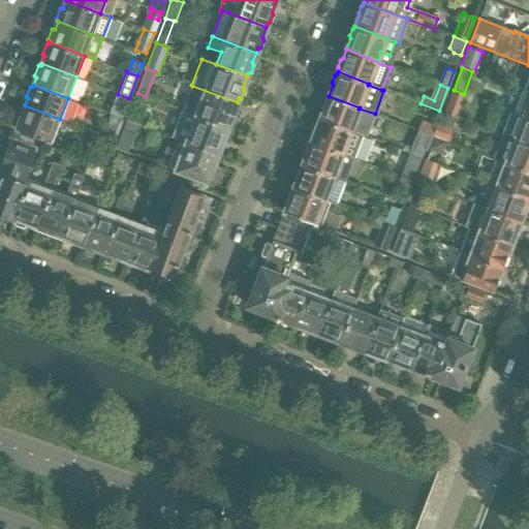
[(192,86),(182,111),(227,128),(228,125),(231,124),(235,116),(232,114),(238,102),(192,86)]
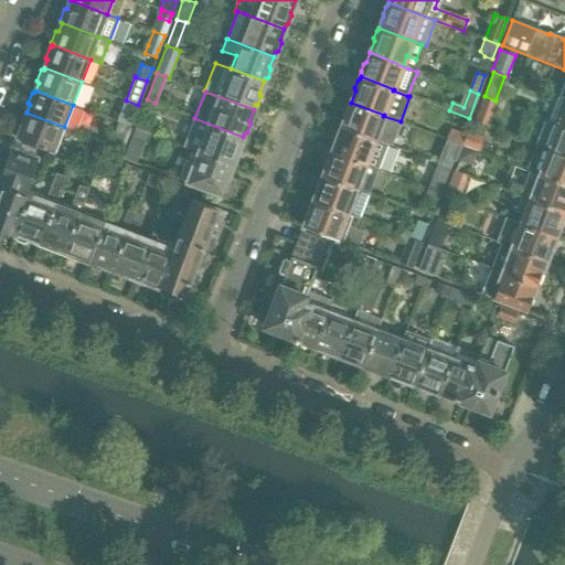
[(496,100),(484,96),(476,120),(487,125),(496,100)]
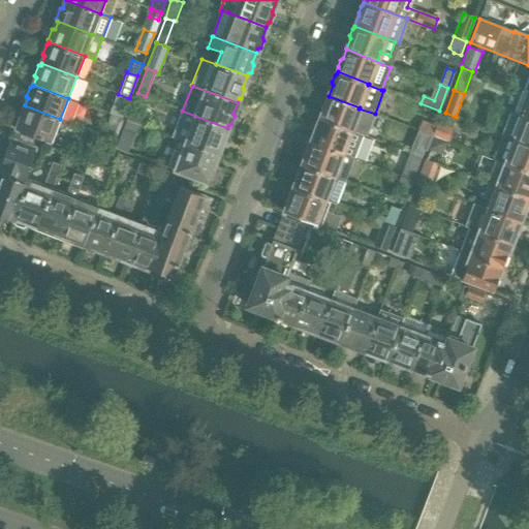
[(516,113),(524,116),(528,117),(528,93),(524,91),(516,113)]
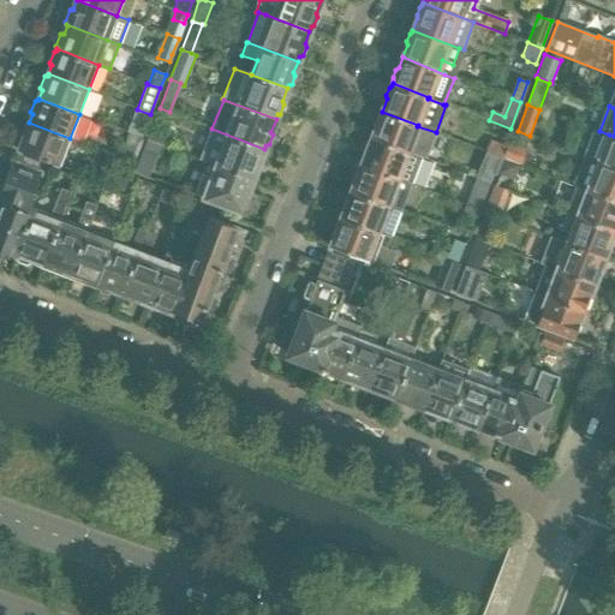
[(150,114),(137,109),(129,132),(142,137),(145,131),(151,115),(150,114)]
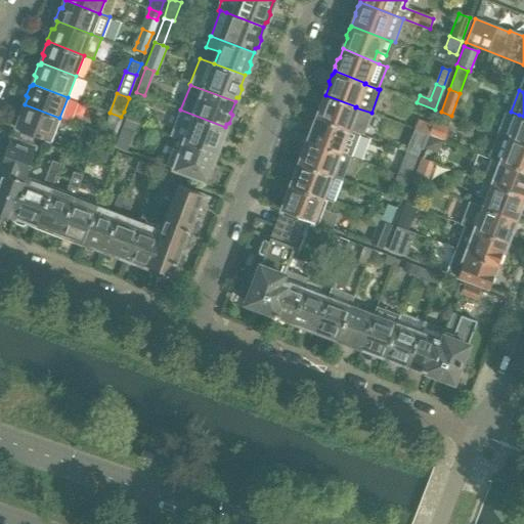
[(320,106),(316,118),(347,129),(355,107),(356,106),(325,95),(324,95),(322,97),(319,104),(320,106)]
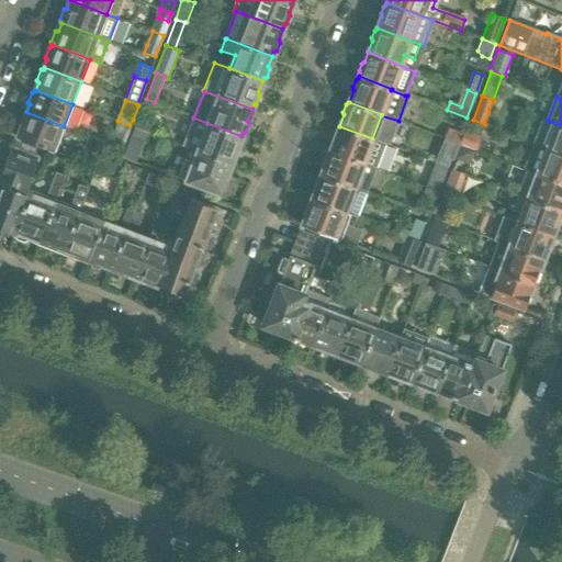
[(64,126),(26,112),(26,114),(25,114),(23,115),(19,125),(21,127),(18,137),(54,152),(64,126)]
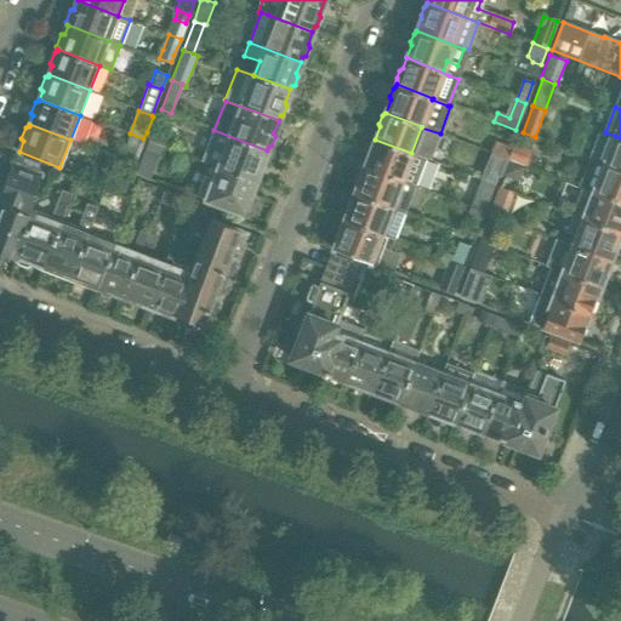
[(153,129),(144,153),(158,158),(163,159),(172,136),(153,129)]
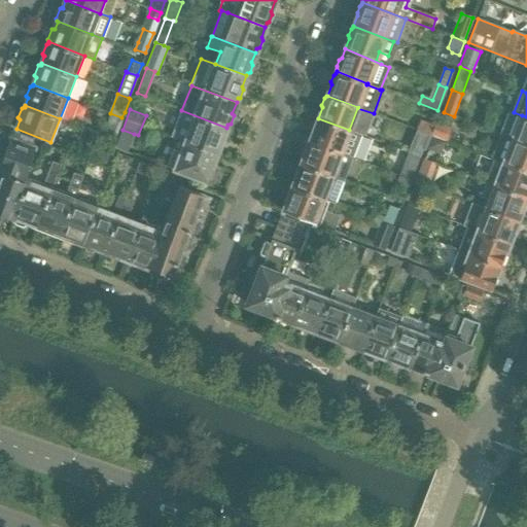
[(170,137),(176,139),(216,154),(217,150),(220,149),(223,142),(222,139),(226,128),(181,110),(180,110),(170,137)]
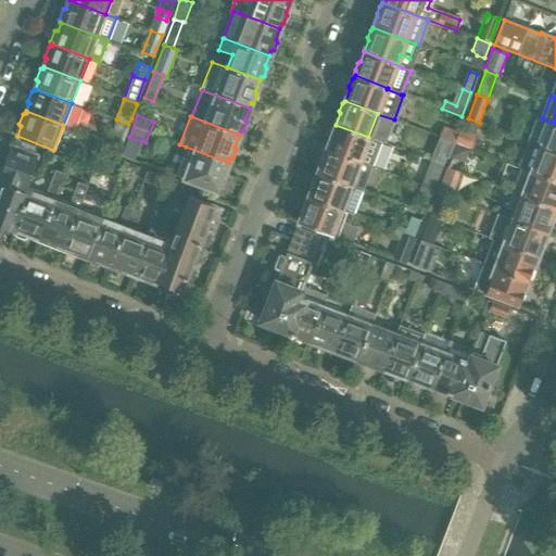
[(110,138),(122,142),(128,124),(116,119),(110,138)]
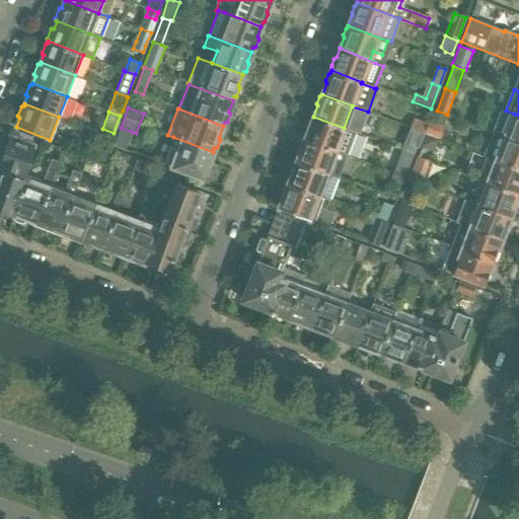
[(518,115),(514,114),(506,136),(518,141),(518,115)]
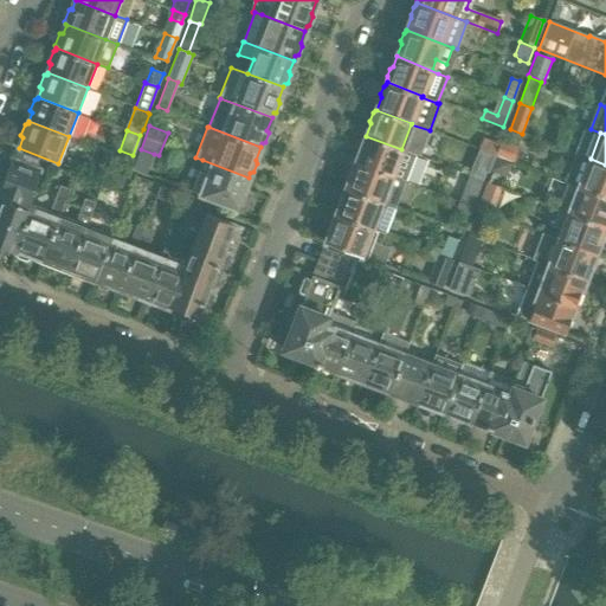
[(360,150),(356,162),(405,181),(414,154),(401,149),(366,136),(366,137),(362,140),(360,147),(360,150)]
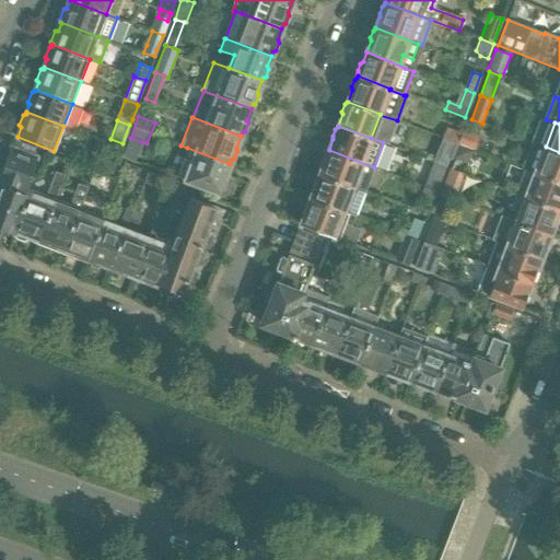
[(442,138),(455,143),(457,144),(462,131),(447,126),(442,138)]
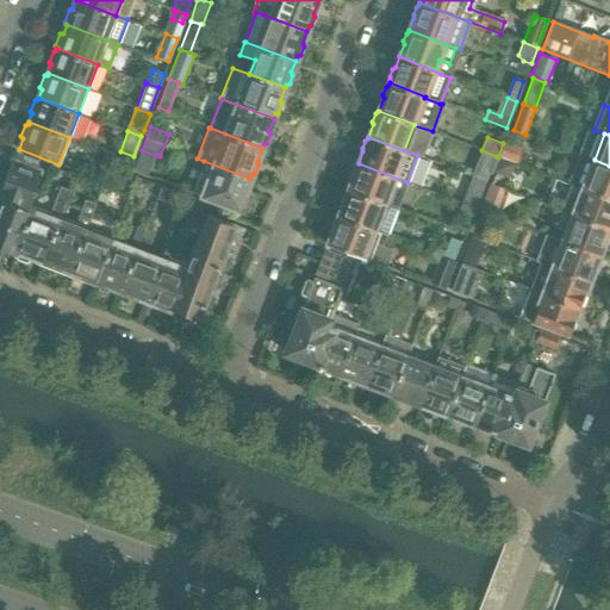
[(499,157),(503,159),(518,165),(523,148),(504,142),(499,157)]
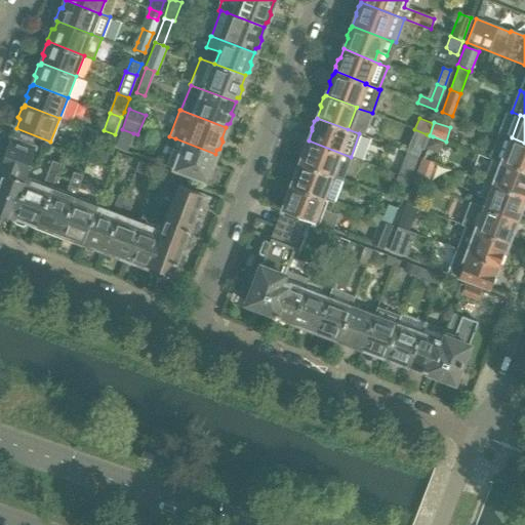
[(133,133),(122,129),(116,148),(127,152),(127,151),(133,133)]
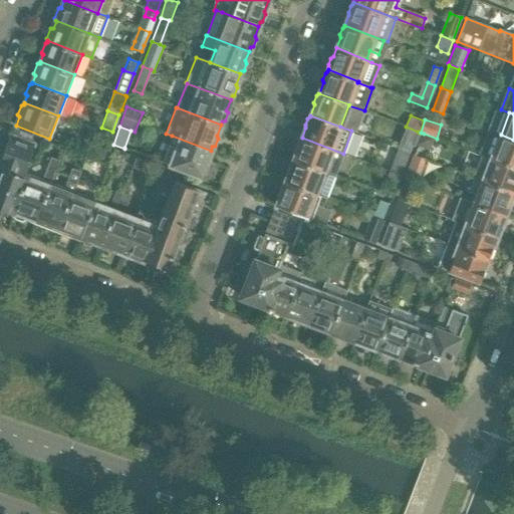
[(479,154),(482,155),(513,166),(513,140),(501,135),(500,136),(488,132),(479,154)]
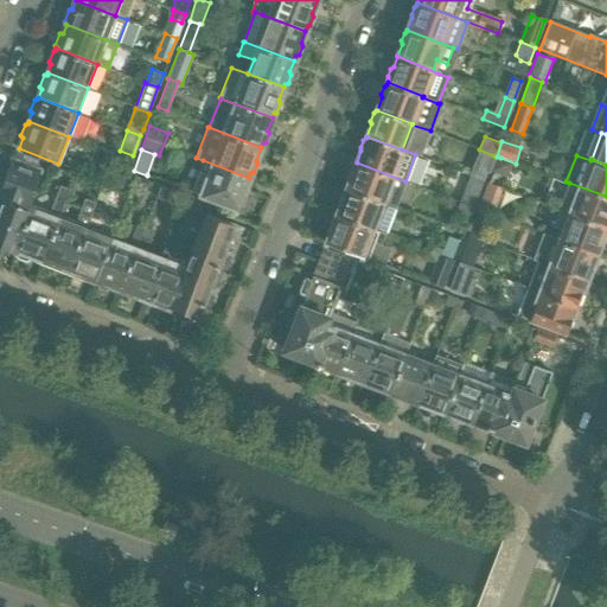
[(491,172),(493,173),(504,177),(509,164),(497,158),(491,172)]
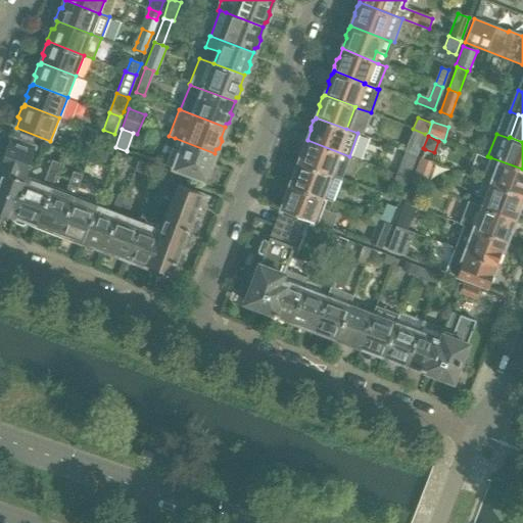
[(215,153),(175,138),(164,164),(204,180),(215,153)]
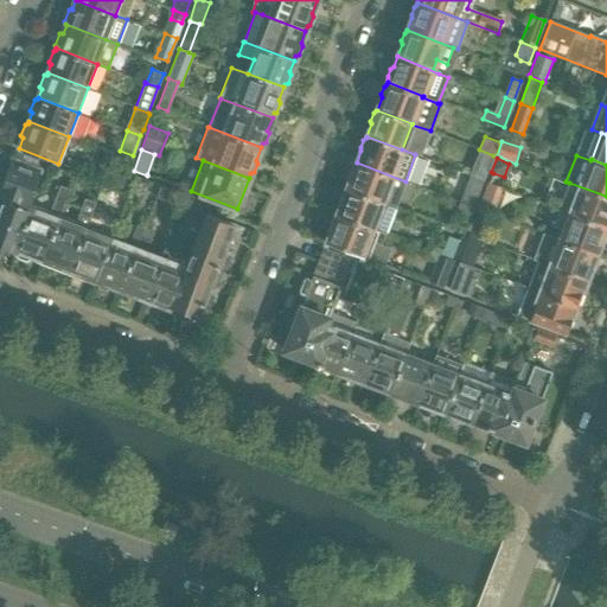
[(8,251),(16,254),(33,206),(29,204),(40,172),(11,161),(0,187),(0,197),(1,197),(0,198),(0,248),(8,253),(8,251)]
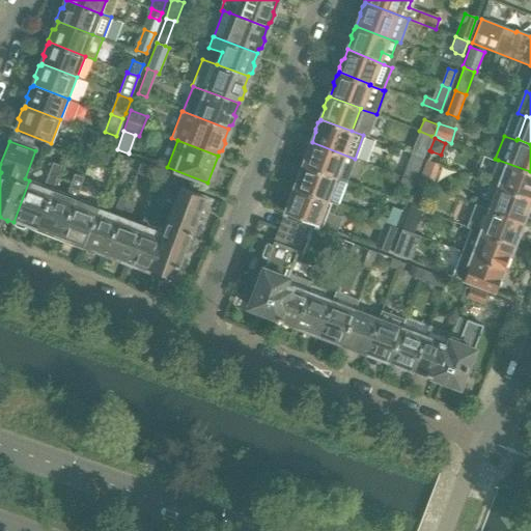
[(303,165),(345,182),(346,182),(355,159),(312,142),(308,151),(306,154),(303,160),(304,163),(303,165)]
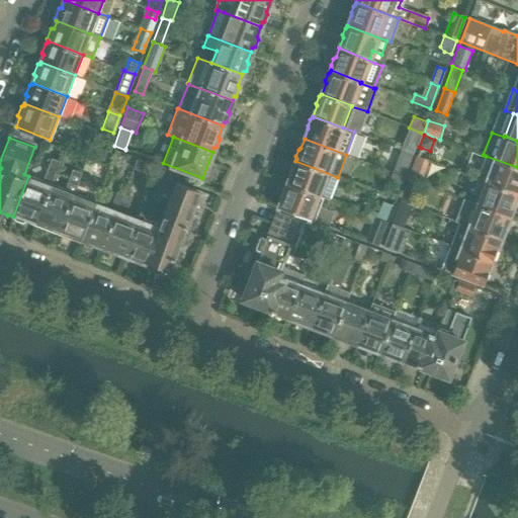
[(413,154),(415,147),(404,143),(401,150),(402,150),(413,154)]
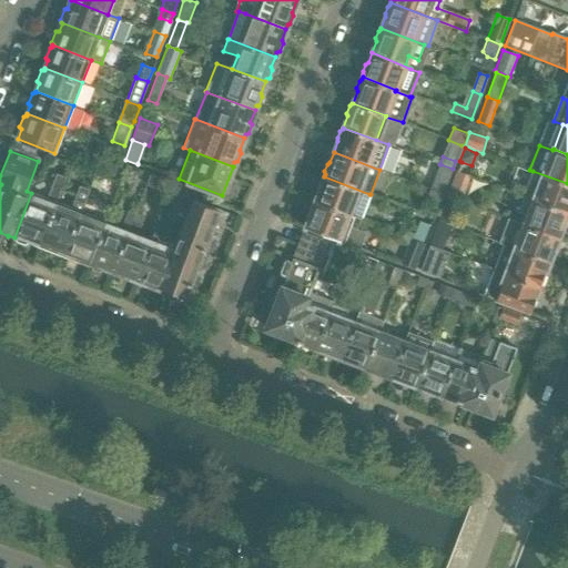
[(430,189),(443,194),(444,194),(453,169),(440,164),(430,189)]
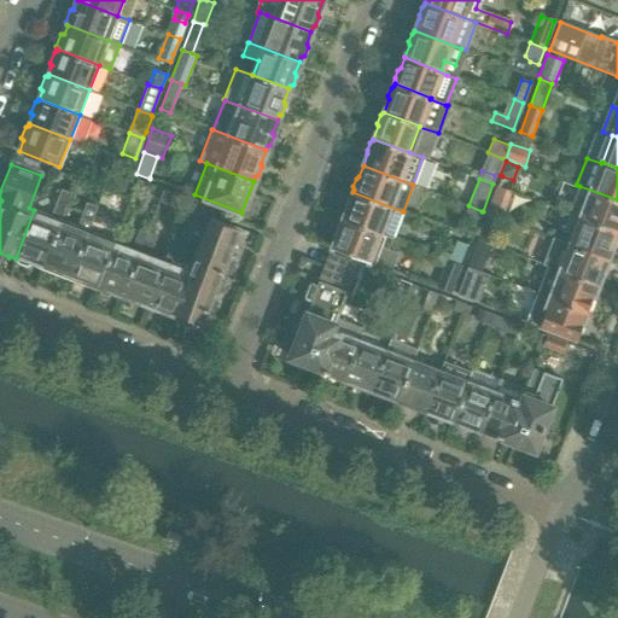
[(109,190),(121,194),(126,185),(114,180),(109,190)]
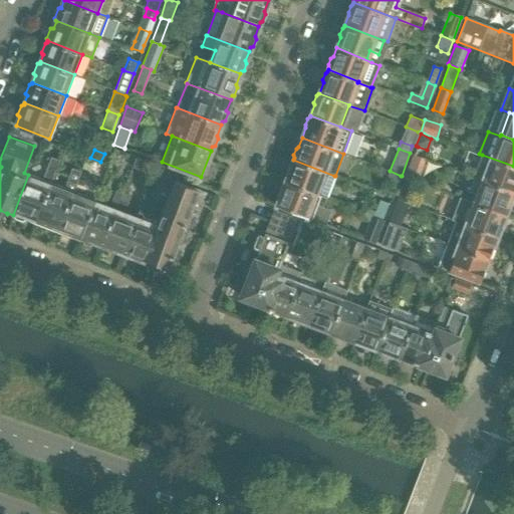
[(405,179),(416,183),(425,160),(414,155),(405,179)]
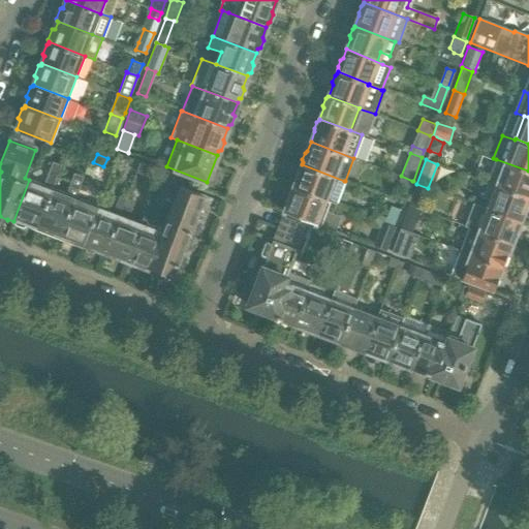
[(528,170),(496,159),(488,182),(528,197),(528,195),(528,170)]
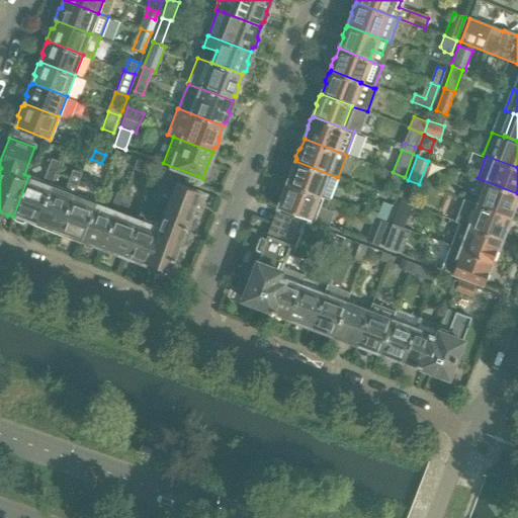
[(137,158),(137,160),(134,169),(150,175),(154,165),(154,164),(137,158)]
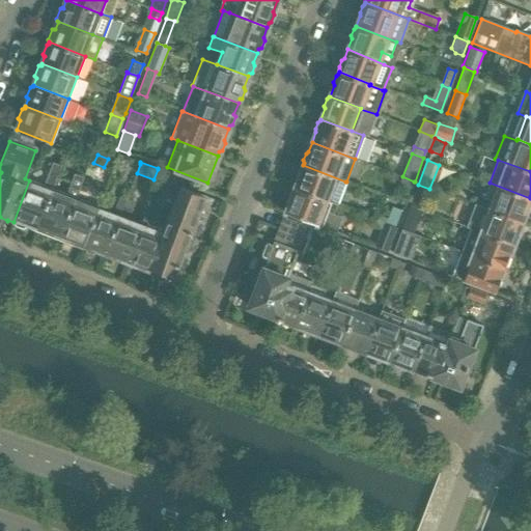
[(29,180),(14,222),(14,223),(16,226),(23,229),(26,228),(28,223),(38,227),(52,189),(59,169),(60,166),(52,163),(51,166),(44,186),(29,180)]
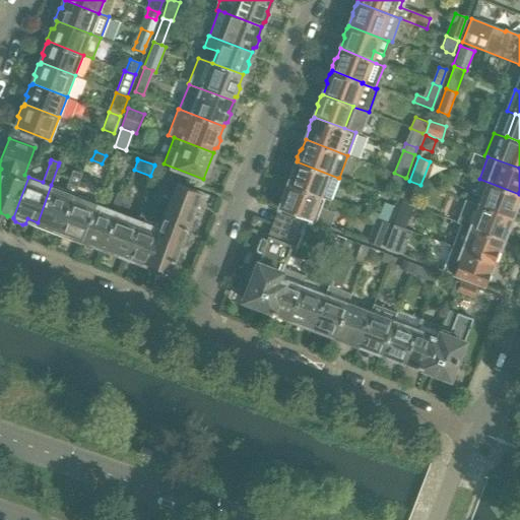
[(288,183),(288,185),(330,200),(338,178),(297,161),(293,172),(290,174),(288,180),(288,183)]
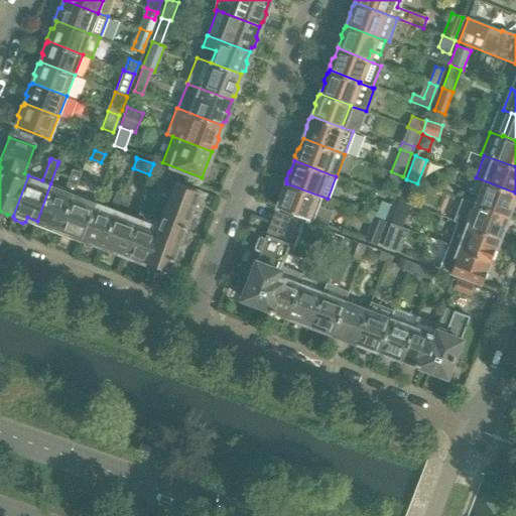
[(170,177),(172,171),(153,164),(149,174),(165,179),(170,177)]
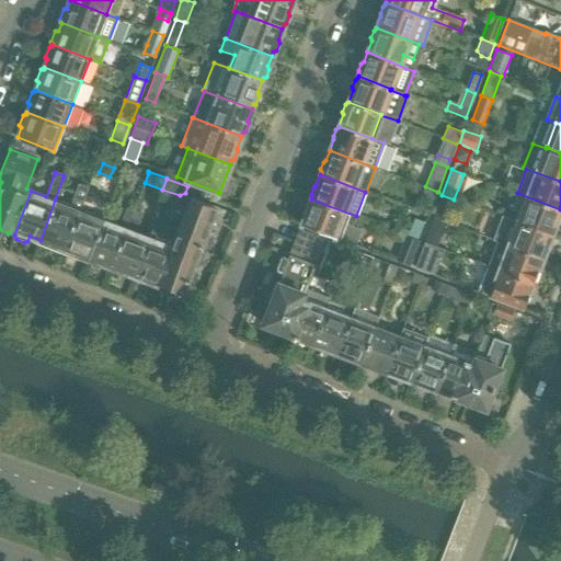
[(73,201),(81,203),(88,187),(79,185),(73,201)]
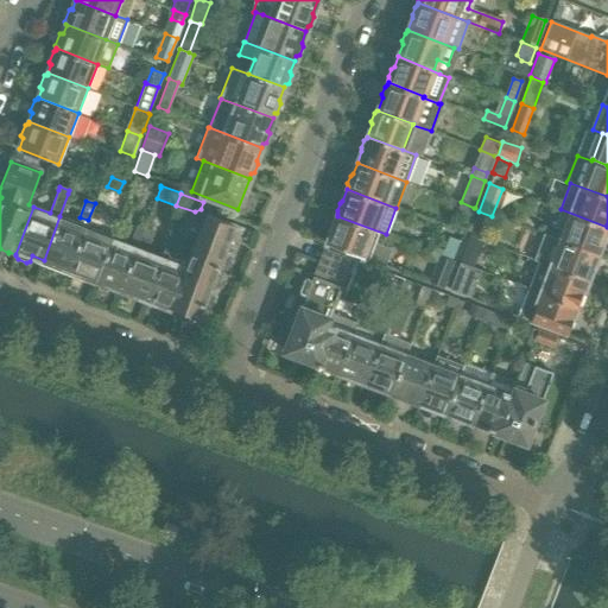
[(457,213),(470,217),(474,208),(460,203),(457,213)]
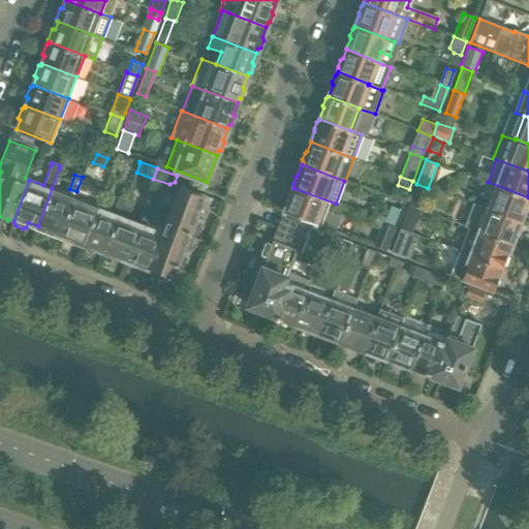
[(491,201),(489,209),(520,221),(523,211),(526,209),(528,203),(528,199),(528,197),(488,182),(481,197),(491,201)]
